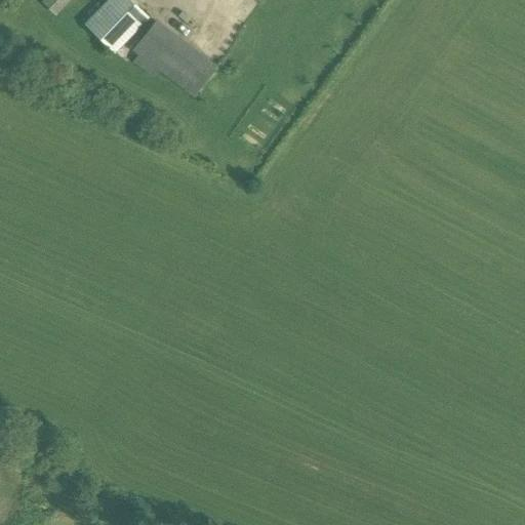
[(56,14),(69,0),(41,0),(41,1),(56,14)]
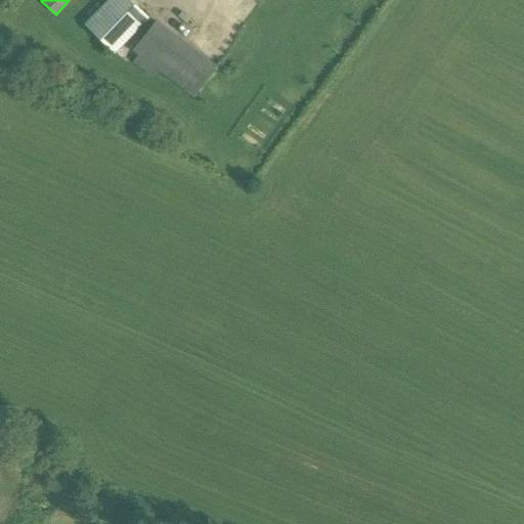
[(84,25),(79,30),(102,51),(107,46),(115,52),(148,16),(131,0),(104,0),(83,24),(84,25)]
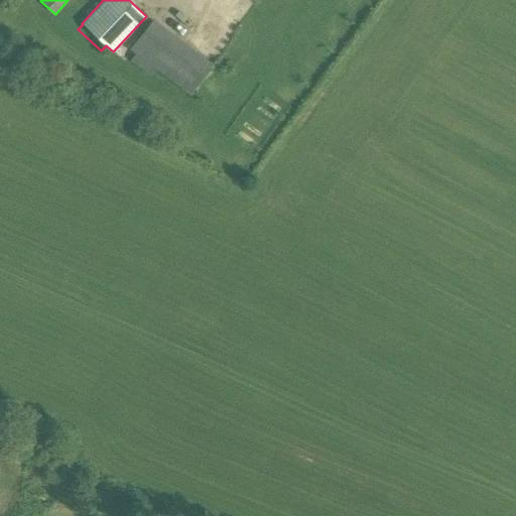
[(152,18),(128,49),(189,95),(214,62),(152,18)]
